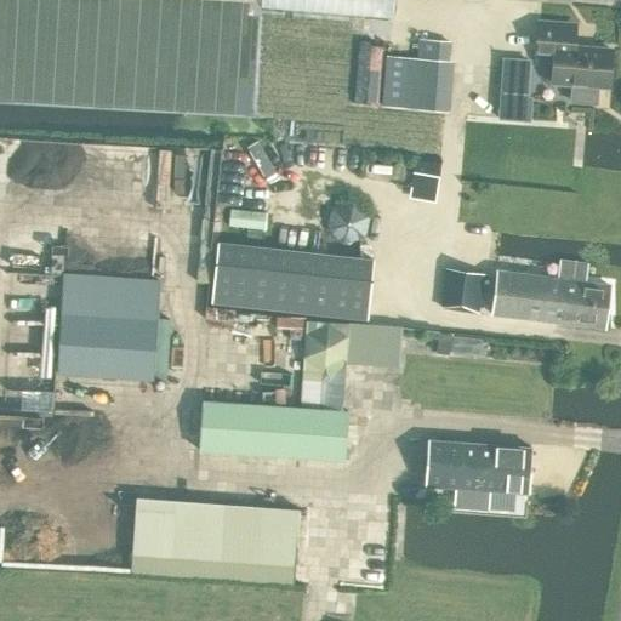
[(608,89),(611,51),(574,49),(575,32),(537,28),(536,53),(553,55),(551,84),(573,85),(571,103),(596,104),(597,87),(608,89)]
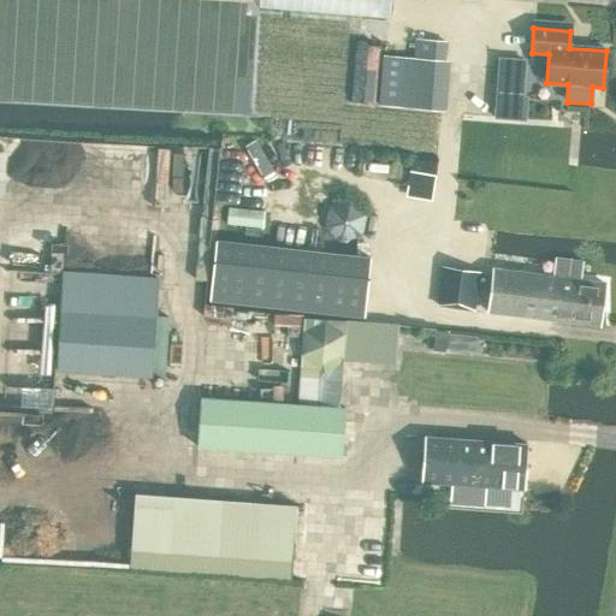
[(443,61),(444,42),(415,40),(414,59),(384,57),(379,106),(442,111),(445,61),(443,61)]
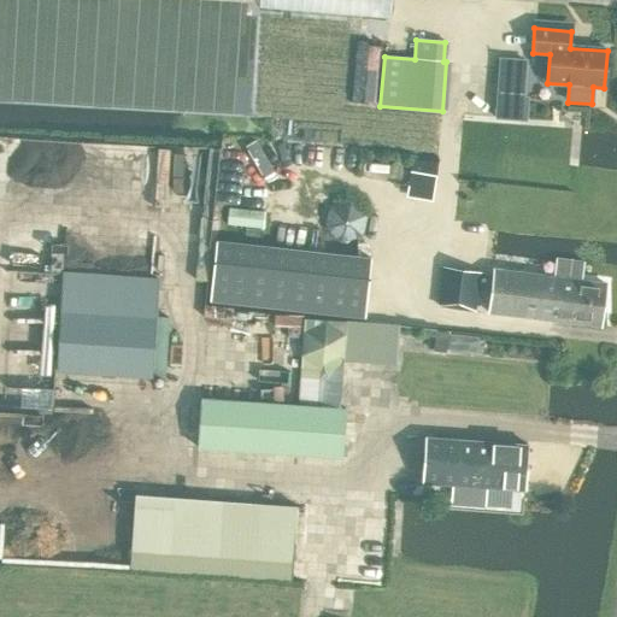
[(432,200),(435,177),(410,172),(406,197),(432,200)]
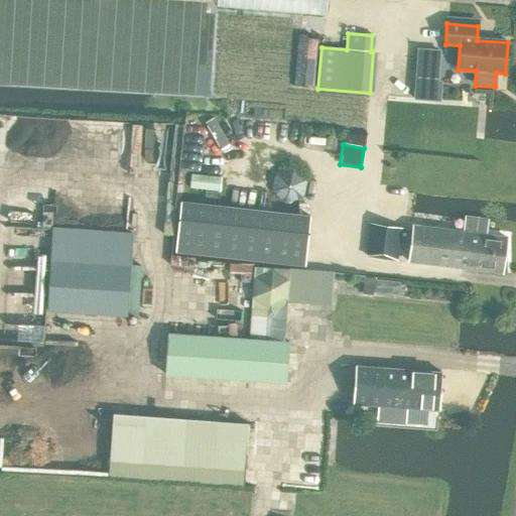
[(284,203),(302,198),(306,179),(293,166),(278,171),(273,189),(284,203)]
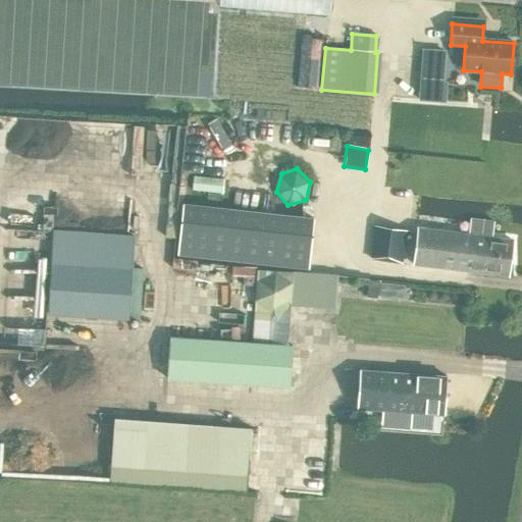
[(222,193),(223,179),(194,177),(193,191),(222,193)]
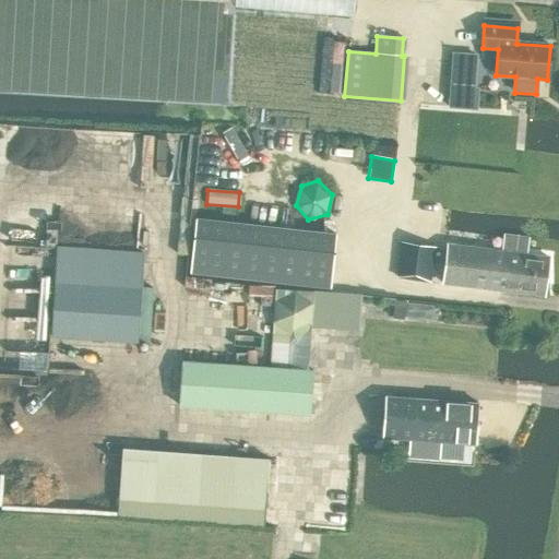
[(195,218),(190,272),(331,288),(336,234),(195,218)]
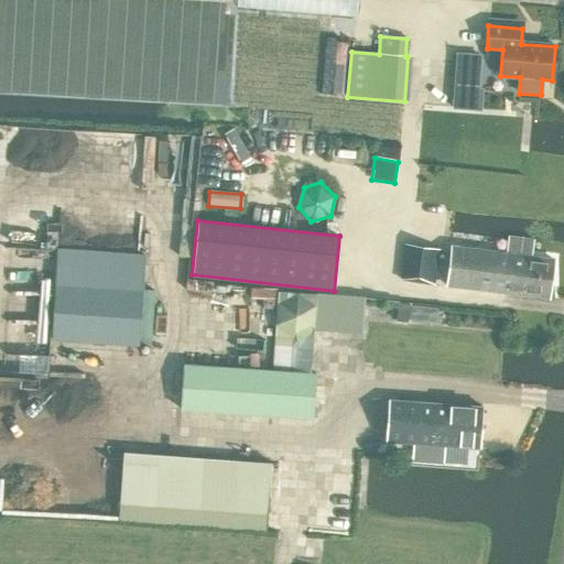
[(529,257),(531,242),(508,240),(507,255),(451,248),(446,286),(546,300),(552,260),(529,257)]
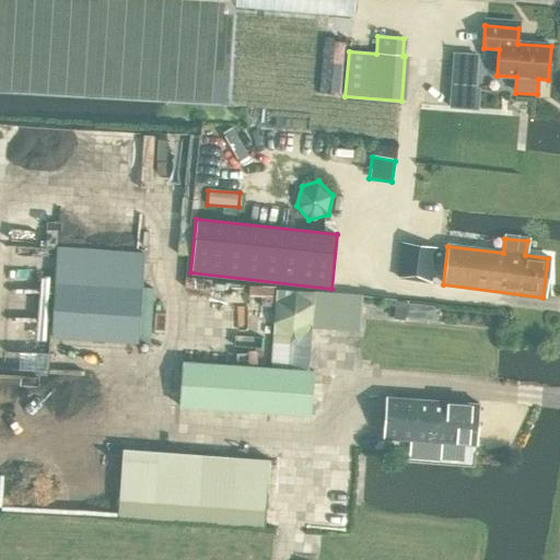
[(431,282),(436,247),(403,242),(397,277),(431,282)]
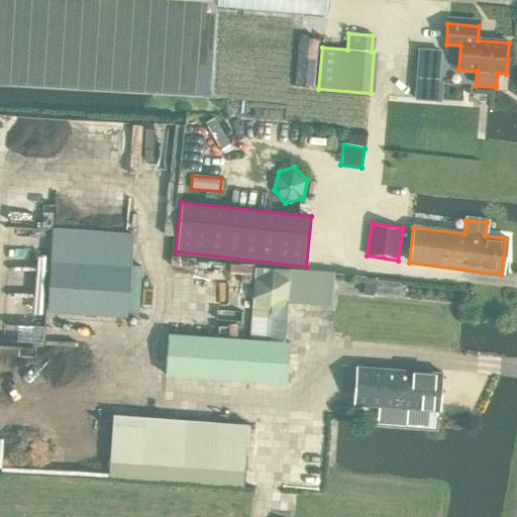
[(137,315),(140,266),(130,265),(132,234),(53,230),(47,312),(126,316),(127,315),(137,315)]
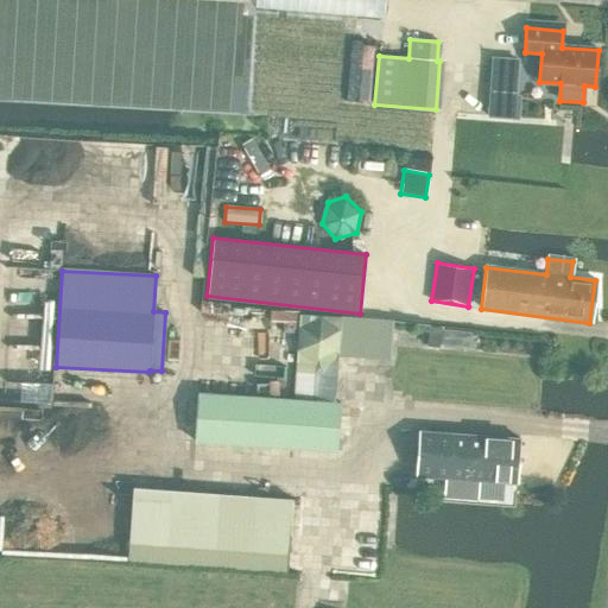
[(299,314),(293,400),(333,404),(336,355),(390,359),(393,321),(299,314)]
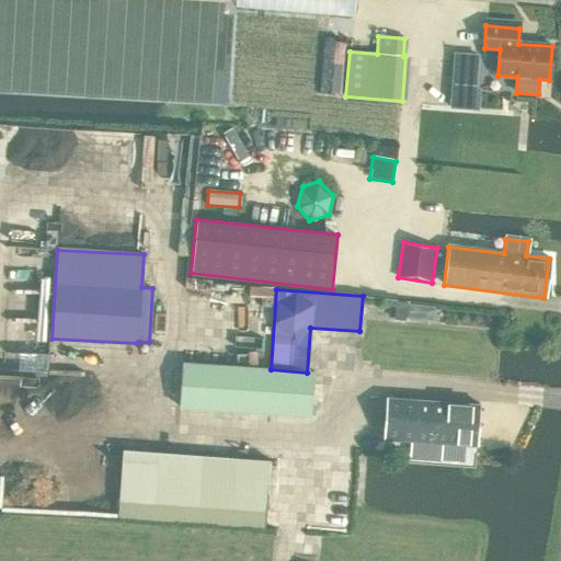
[(397,300),(395,319),(405,320),(408,301),(397,300)]
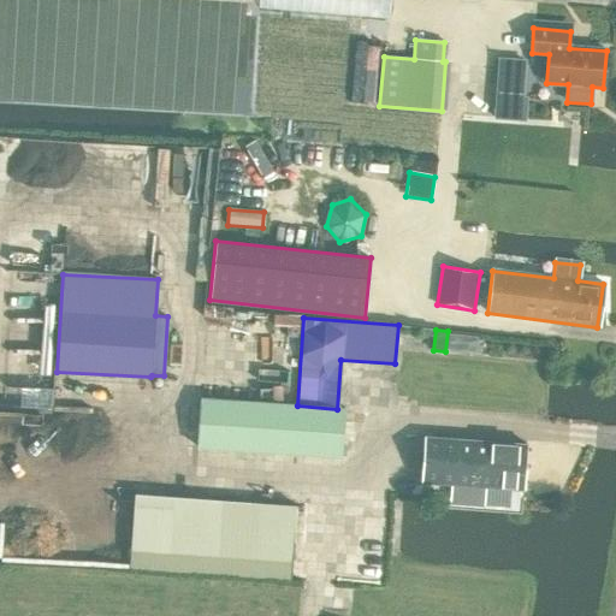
[(201,400),(197,446),(342,456),(344,409),(337,409),(297,406),(201,400)]
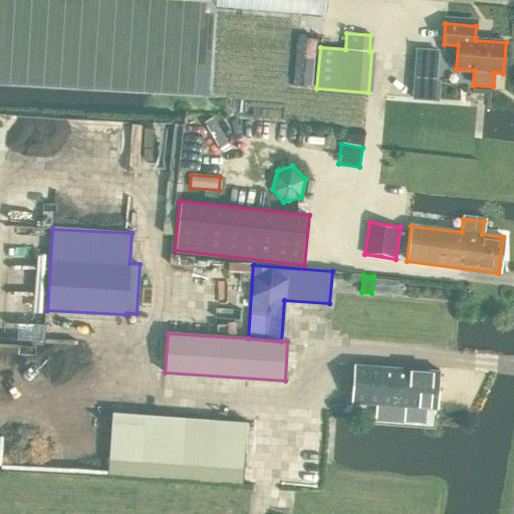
[(402,407),(437,409),(440,369),(354,363),(351,403),(383,405),(382,421),(401,423),(402,407)]
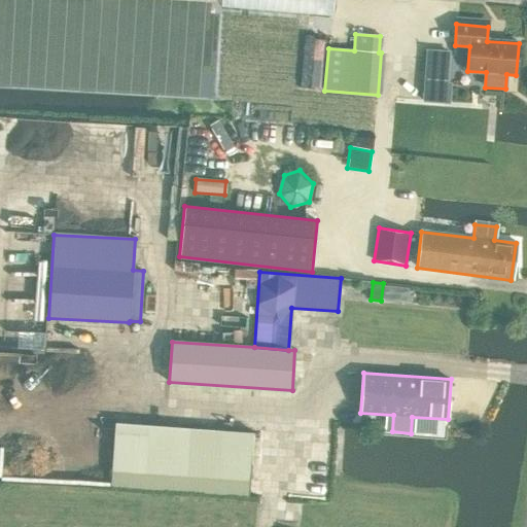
[(188,427),(184,491),(249,495),(253,432),(188,427)]
